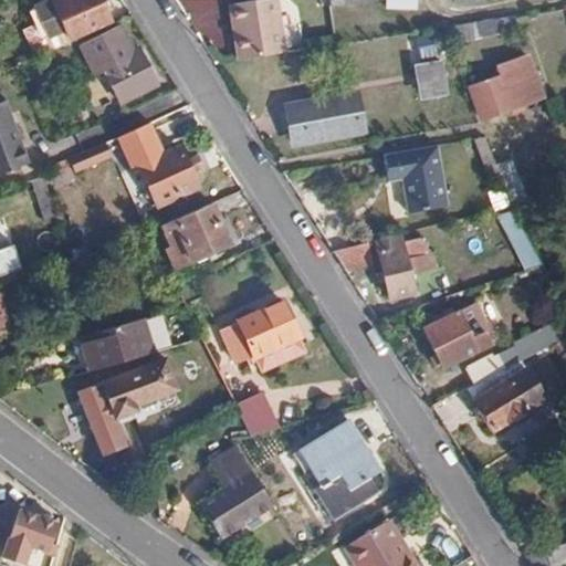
[(31,58),(108,24),(97,0),(48,0),(29,8),(34,23),(20,30),(31,58)]
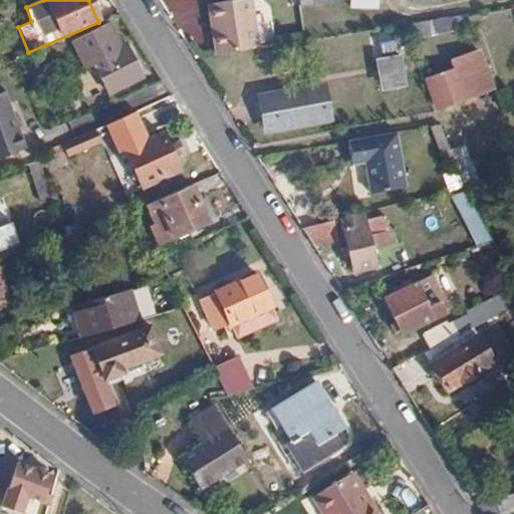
[(225,0),(208,3),(218,53),(259,45),(251,0),(225,0)]
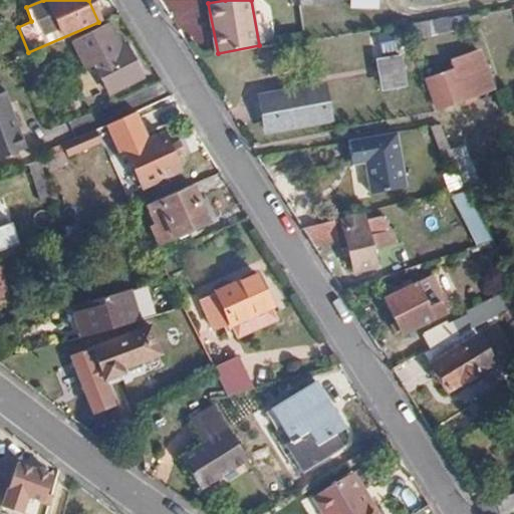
[(300,0),(302,10),(350,0),(300,0)]
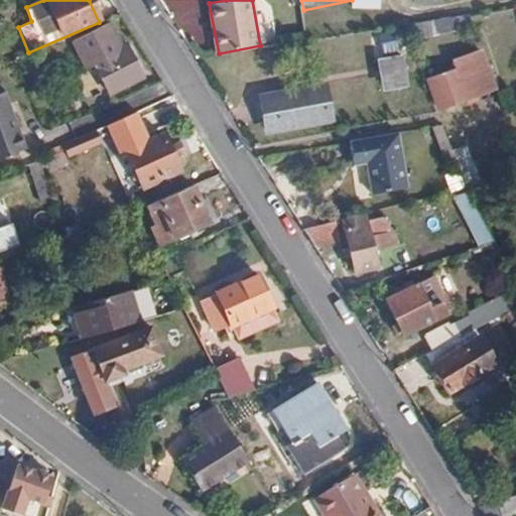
[(402,19),(407,30),(468,18),(466,8),(402,19)]
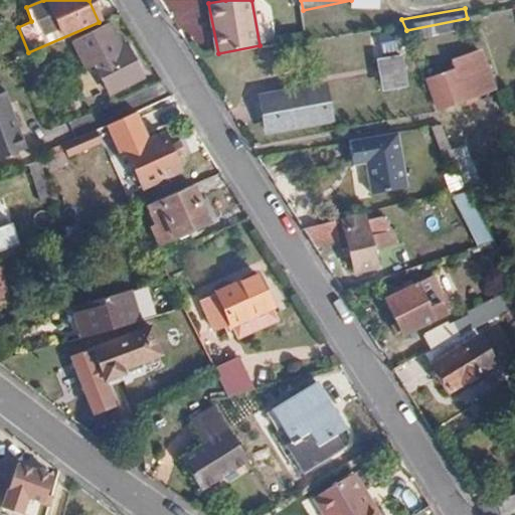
[(119,46),(107,24),(71,42),(84,67),(88,65),(94,79),(99,76),(109,93),(140,76),(124,44),(119,46)]
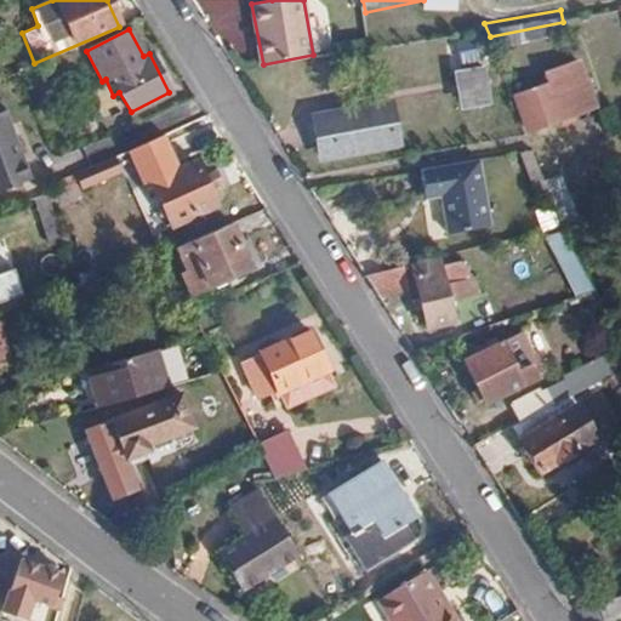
[(453,39),(455,61),(473,58),(472,38),(453,39)]
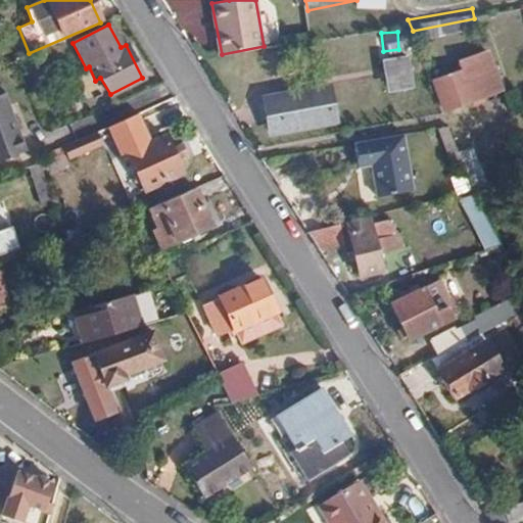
[(502,90),(485,49),(455,59),(458,68),(428,80),(440,112),(502,90)]
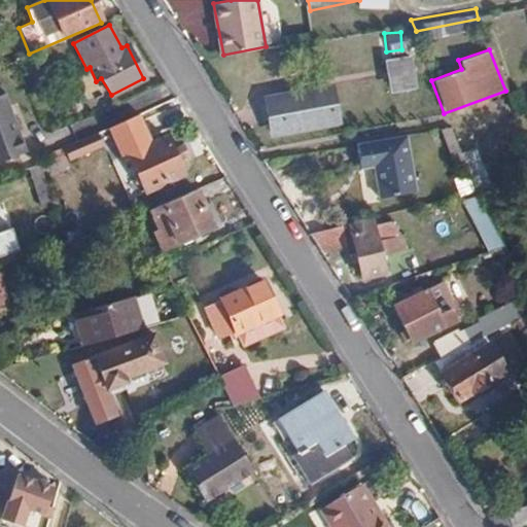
[(416,90),(410,55),(381,59),(386,93),(416,90)]
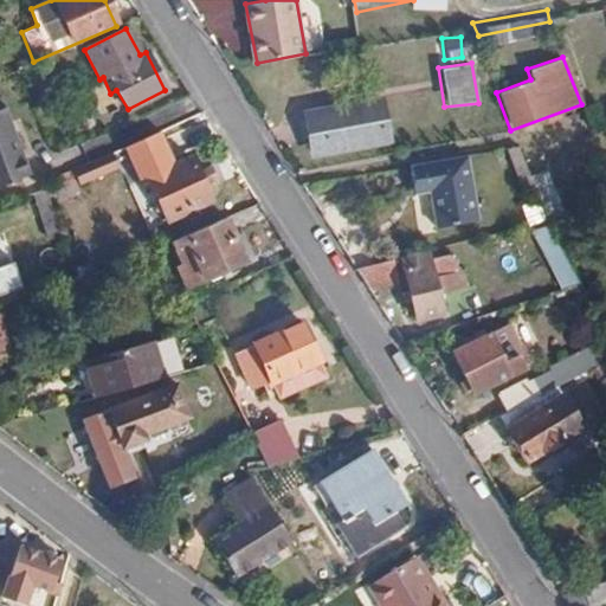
[(0,184),(28,174),(0,95),(0,184)]
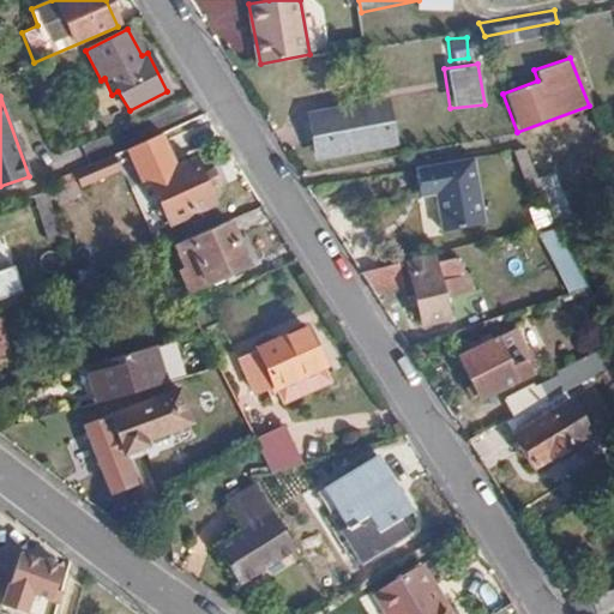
[(395,145),(384,97),(302,109),(309,161),(395,145)]
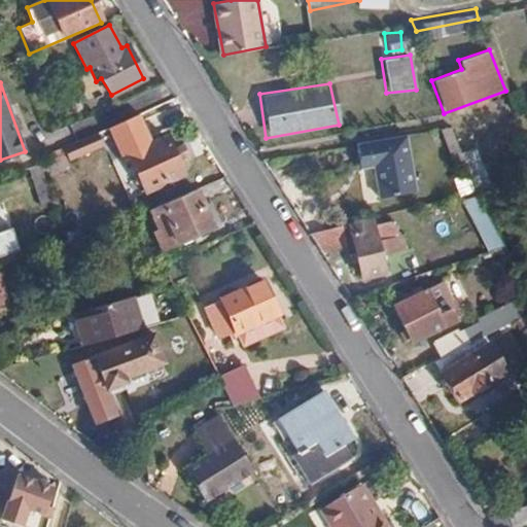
[(169,149),(164,138),(150,144),(135,113),(104,127),(140,195),(181,175),(175,163),(188,155),(182,142),(169,149)]
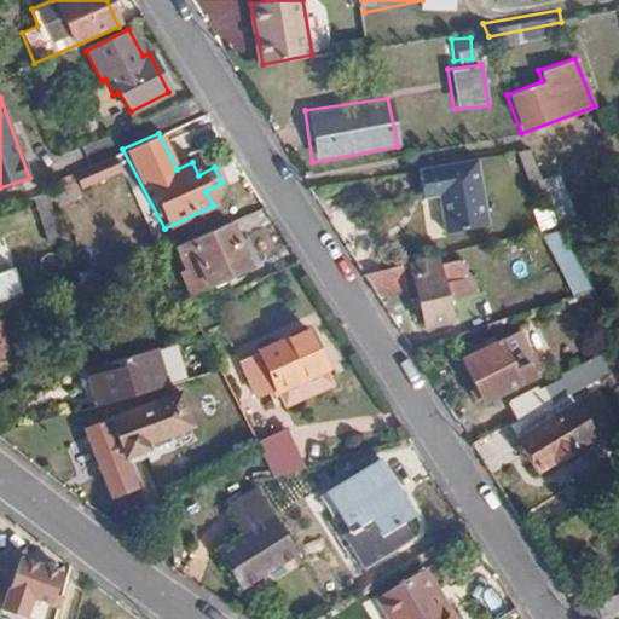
[(437,197),(441,233),(487,225),(478,156),(411,162),(414,197),(437,197)]
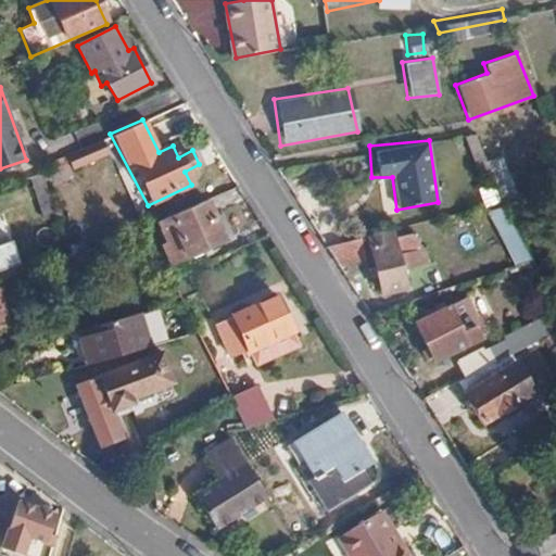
[(108,156),(102,144),(91,150),(67,161),(73,173),(108,156)]
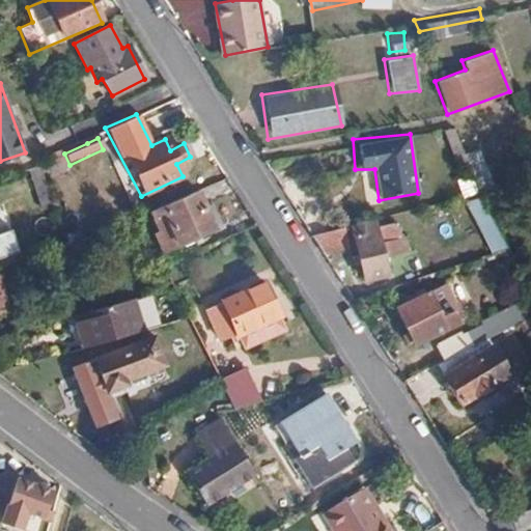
[(480,148),(466,154),(482,200),(496,196),(480,148)]
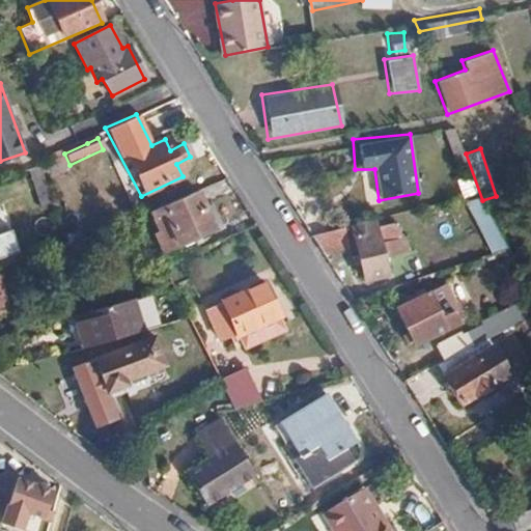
[(37,199),(48,197),(39,172),(28,174),(37,199)]
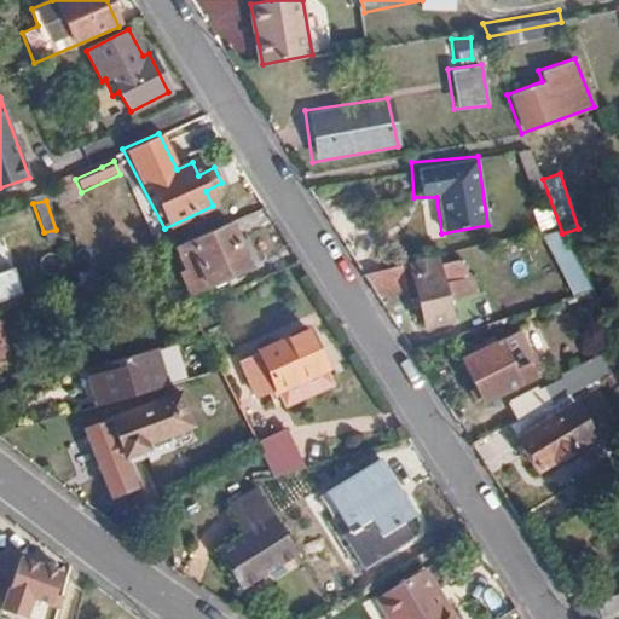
[(253,266),(230,226),(183,253),(196,276),(191,279),(201,298),(253,266)]
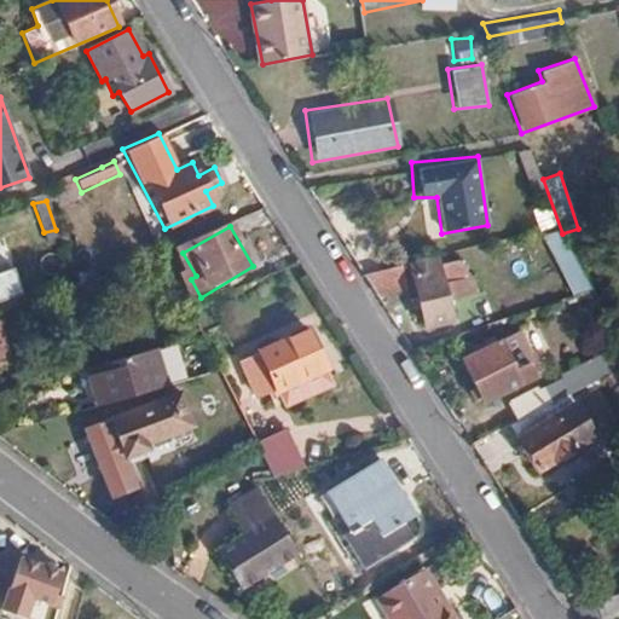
[(591,288),(562,233),(548,237),(578,293),(591,288)]
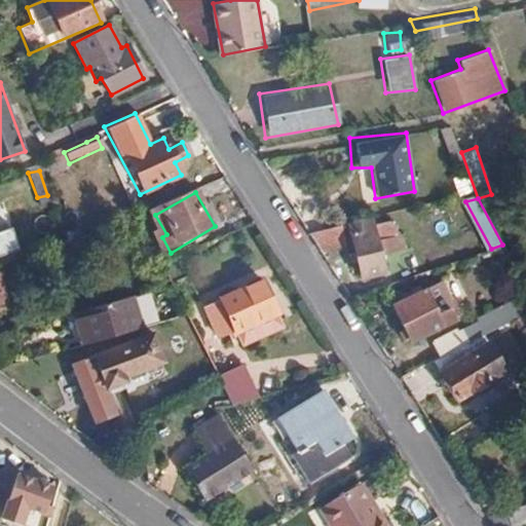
[(398,219),(370,226),(372,232),(351,236),(361,278),(381,273),(378,256),(404,250),(403,239),(397,239),(393,226),(399,224),(398,219)]
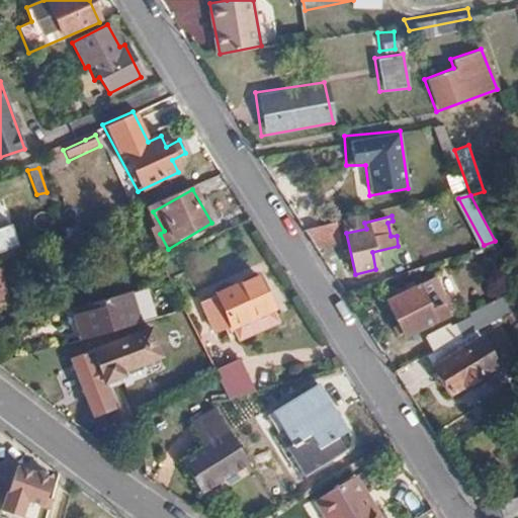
[(333,230),(309,237),(317,249),(337,244),(333,230)]
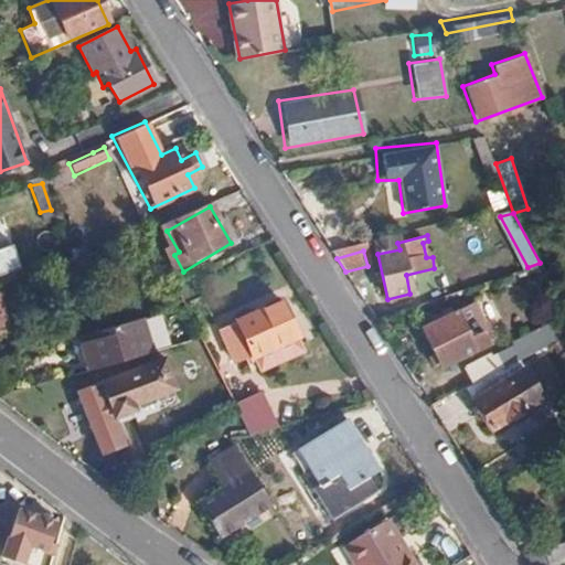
[(45,266),(0,279),(0,288),(48,275),(45,266)]
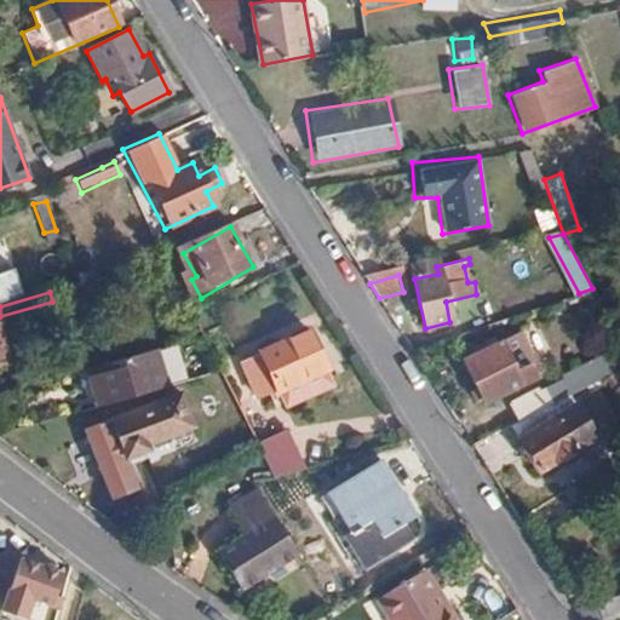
[(262,397),(326,369),(310,333),(246,362),(262,397)]
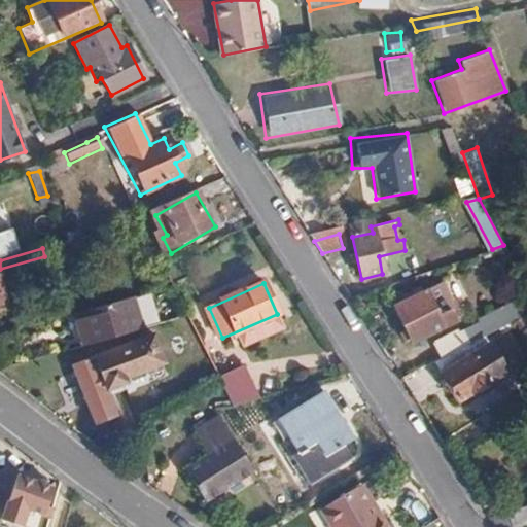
[(437,316),(426,292),(422,293),(420,288),(412,291),(414,296),(394,306),(410,342),(455,322),(449,310),(437,316)]
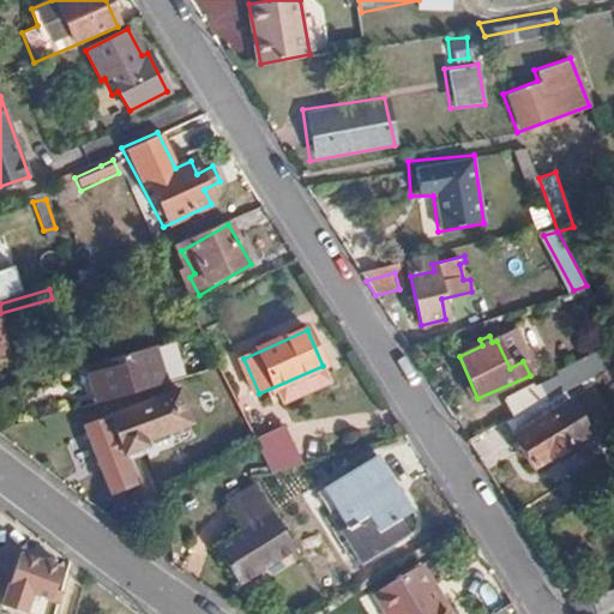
[(95,402),(102,399),(158,380),(163,378),(154,342),(84,362),(95,402)]
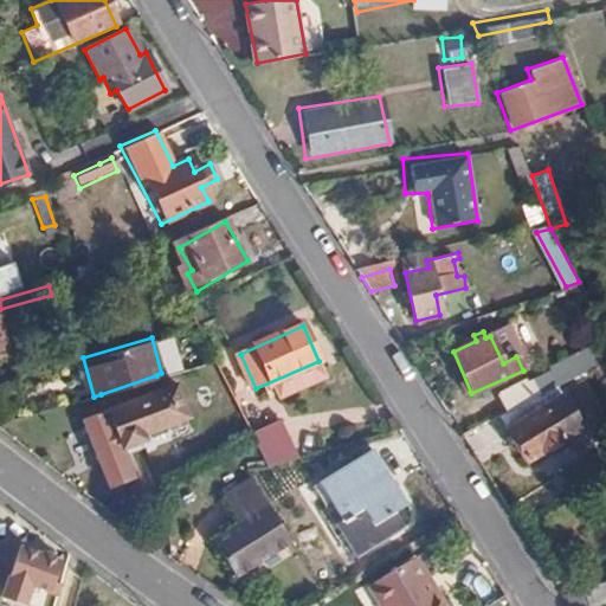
[(498,427),(519,464),(580,425),(556,393),(498,427)]
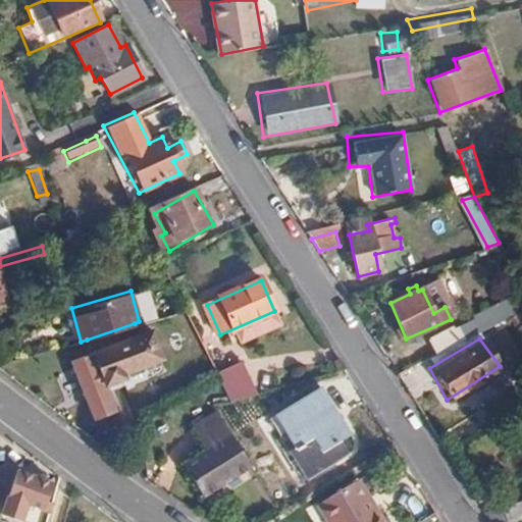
[(81,342),(59,349),(92,419),(113,409),(93,364),(101,360),(98,353),(93,355),(87,340),(81,342)]
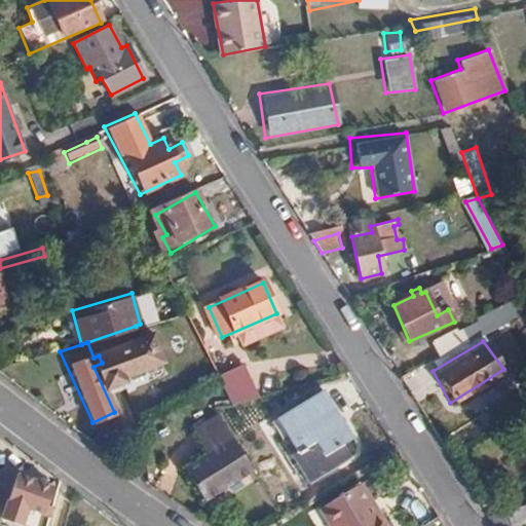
[(243,365),(218,377),(223,386),(231,406),(259,398),(243,365)]
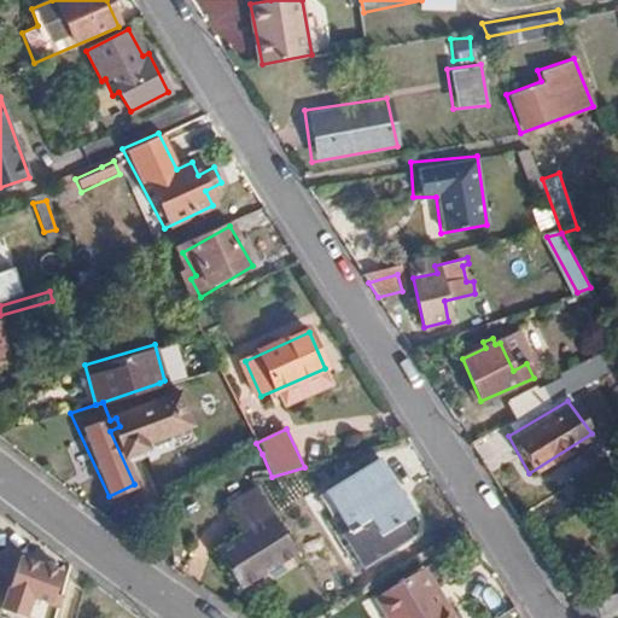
[(415,514),(380,459),(325,493),(347,530),(342,534),(362,567),(412,538),(402,522),(415,514)]
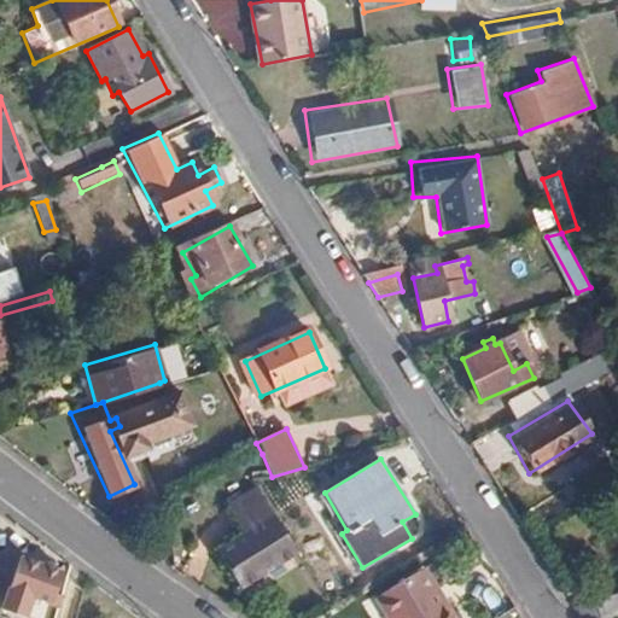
[(242,588),(297,553),(281,529),(256,487),(226,505),(244,531),(216,549),(242,588)]
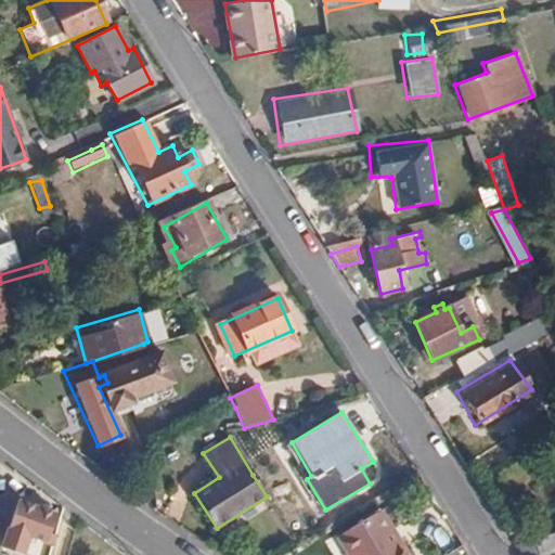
[(48,532),(54,514),(16,501),(0,547),(16,552),(22,534),(44,540),(43,544),(51,546),(55,534),(48,532)]
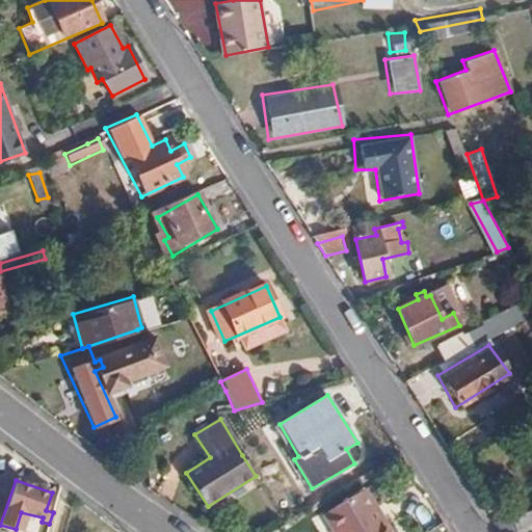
[(387,531),(362,489),(322,513),(333,531),(387,531)]
